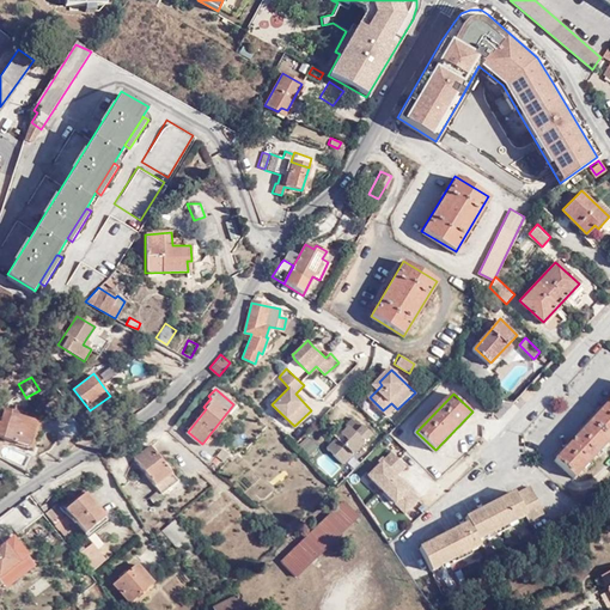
[(609,400),(556,459),(575,477),(609,439),(609,400)]
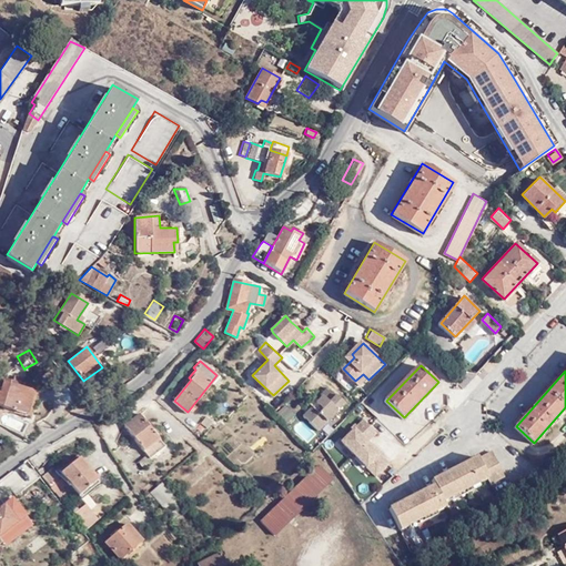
[(359,386),(367,378),(363,374),(355,381),(359,386)]
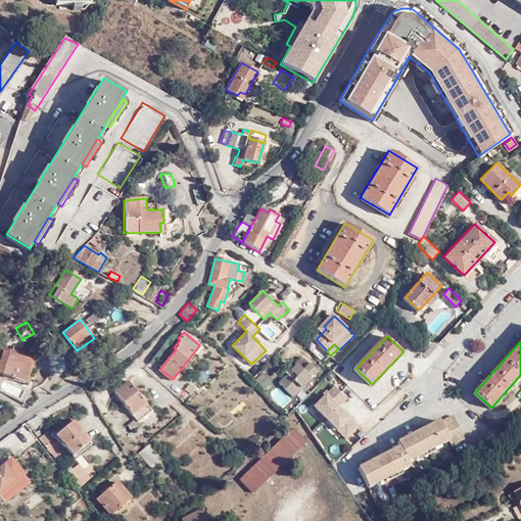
[(15,356),(16,351),(17,349),(7,345),(2,358),(0,357),(0,370),(16,376),(26,379),(33,358),(22,353),(21,357),(15,356)]
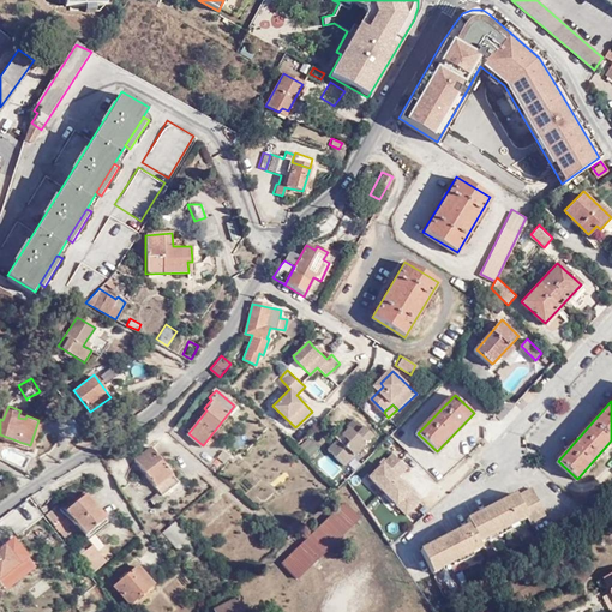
[(345,433),(339,439),(328,449),(343,465),(373,436),(357,418),(348,426),(349,430),(345,433)]
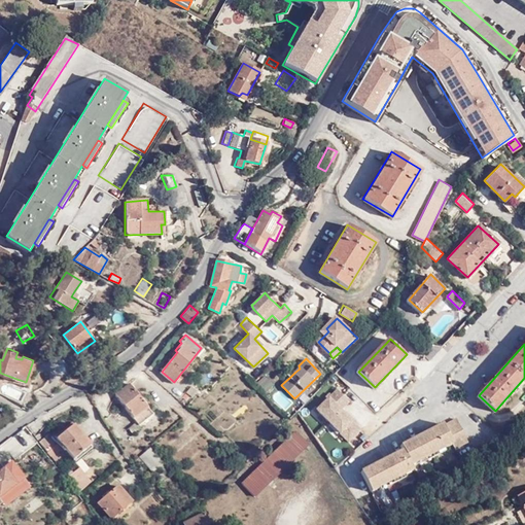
[(37,361),(33,360),(26,382),(16,379),(15,382),(29,386),(37,361)]
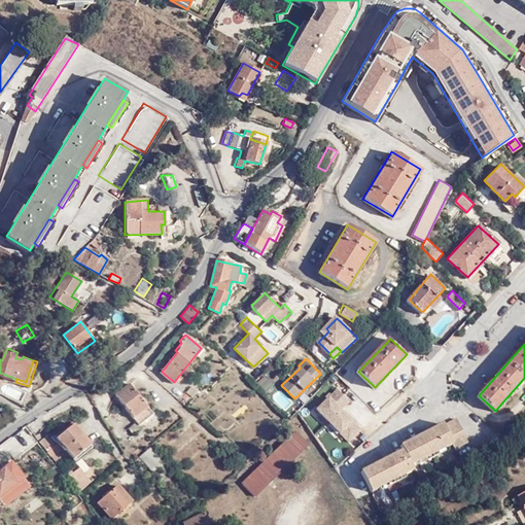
[(287,373),(290,377),(295,372),(292,368),(287,373)]
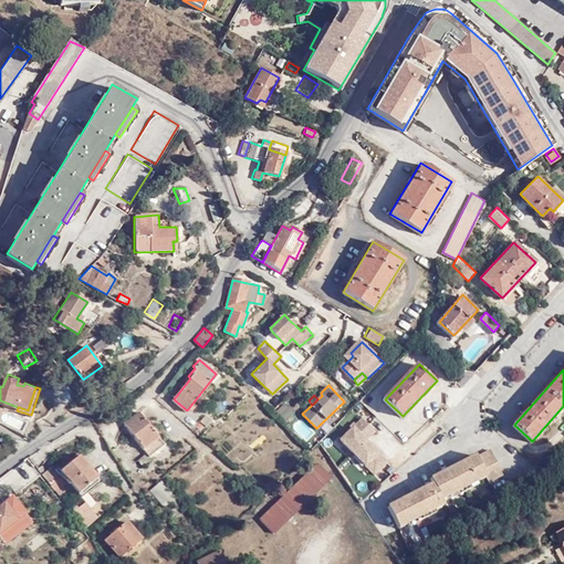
[(277,408),(285,418),(292,413),(283,401),(277,408)]
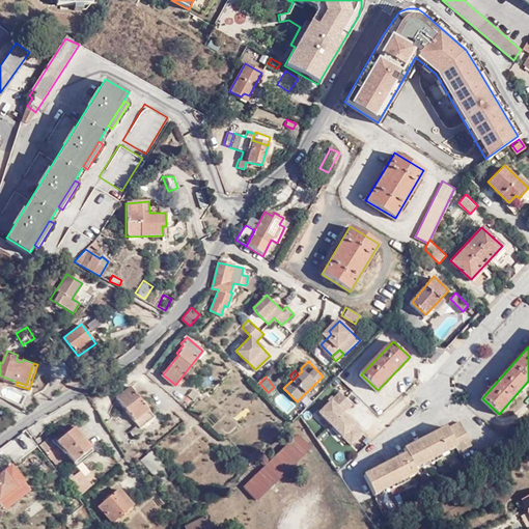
[(116,397),(134,421),(148,410),(131,387),(116,397)]
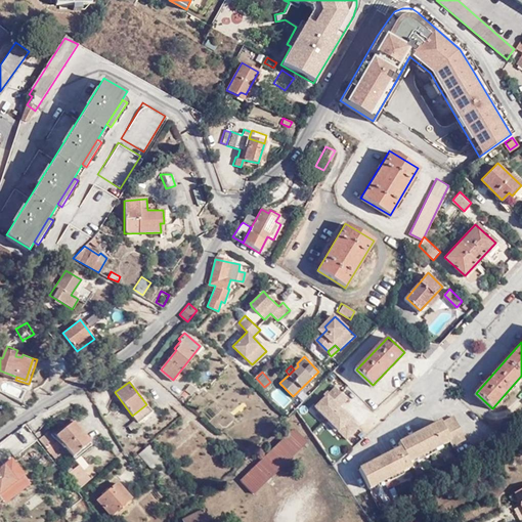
[(151,411),(146,404),(132,416),(135,421),(137,424),(138,423),(151,411)]
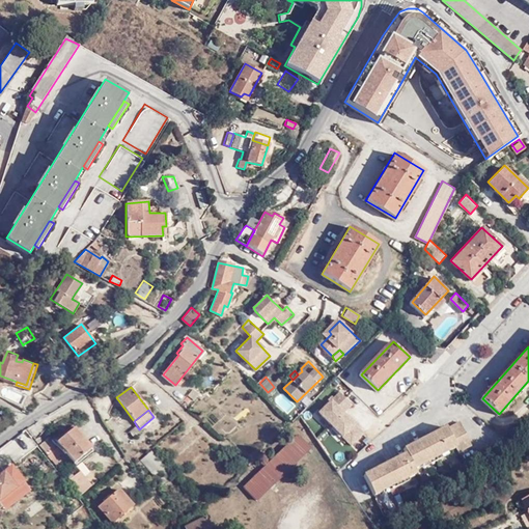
[(307,421),(331,461),(343,452),(321,413),(307,421)]
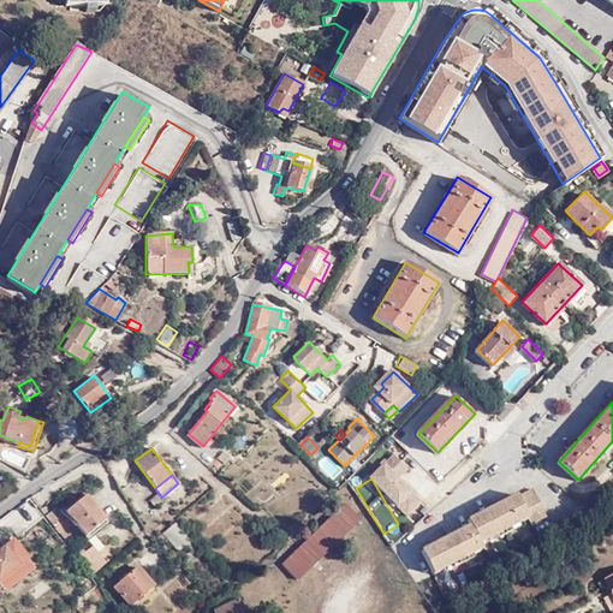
[(424,545),(435,569),(486,545),(484,540),(533,518),(534,523),(548,516),(535,488),(522,494),(521,492),(472,515),(475,521),(424,545)]
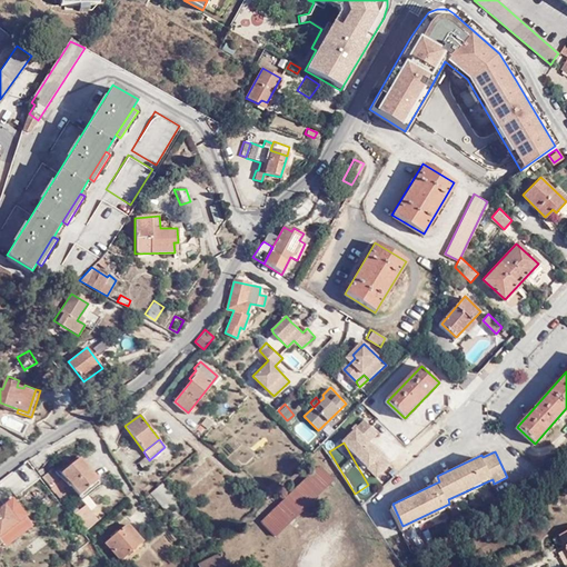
[(78,456),(59,471),(80,496),(99,480),(78,456)]
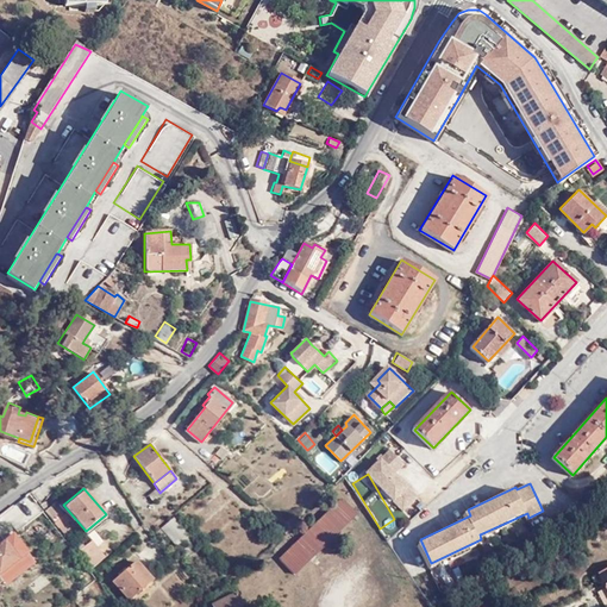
[(160,493),(157,489),(149,495),(154,502),(163,495),(161,492),(160,493)]
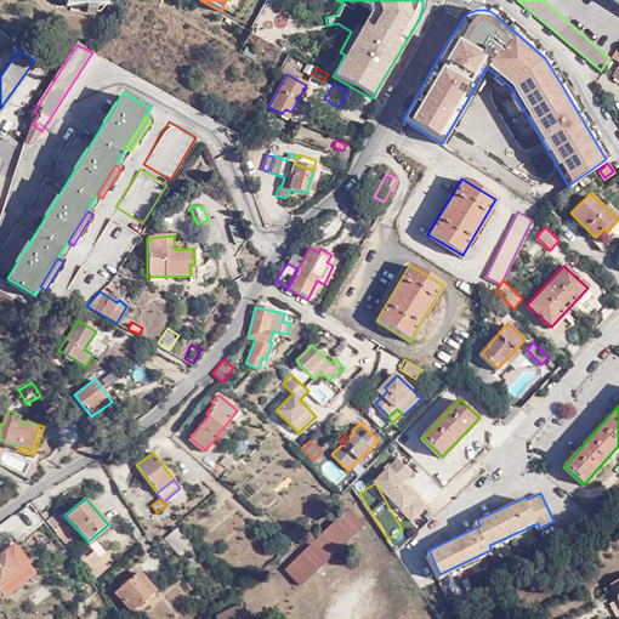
[(284,567),(299,584),(363,523),(347,506),(284,567)]
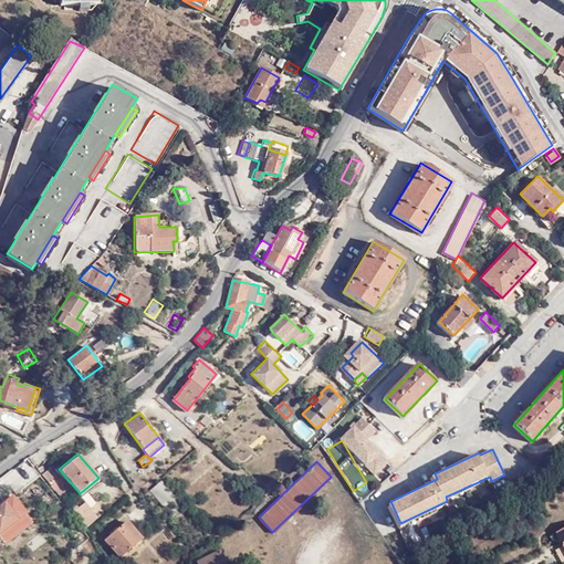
[(377,479),(389,469),(385,463),(373,473),(377,479)]
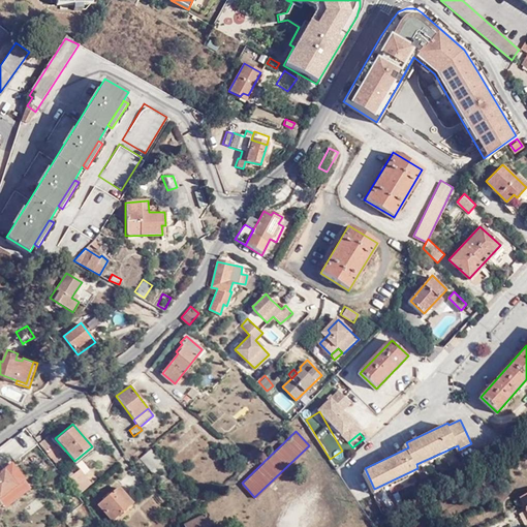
[(45,437),(37,442),(50,459),(58,453),(55,448),(45,437)]
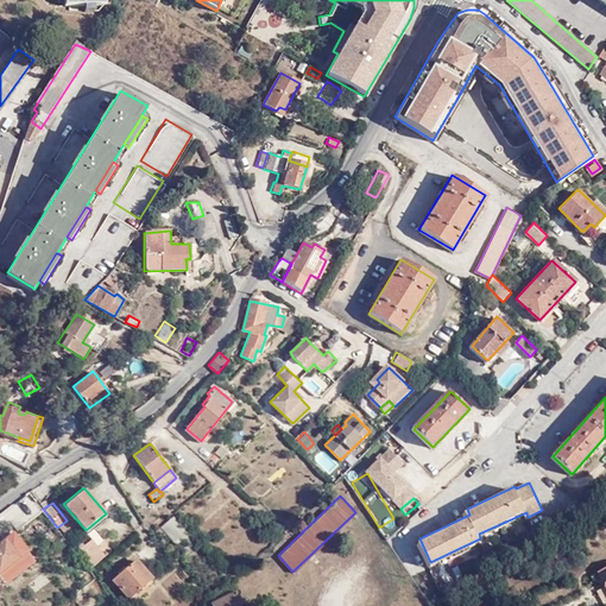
[(176,518),(163,528),(174,541),(182,542),(190,536),(176,518)]
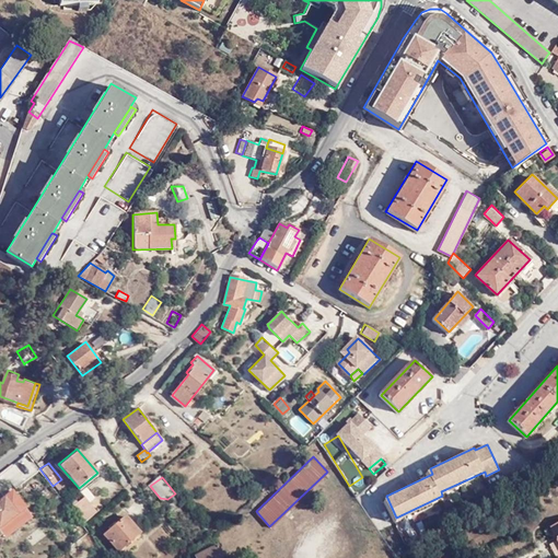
[(53,486),(57,492),(66,486),(61,479),(53,486)]
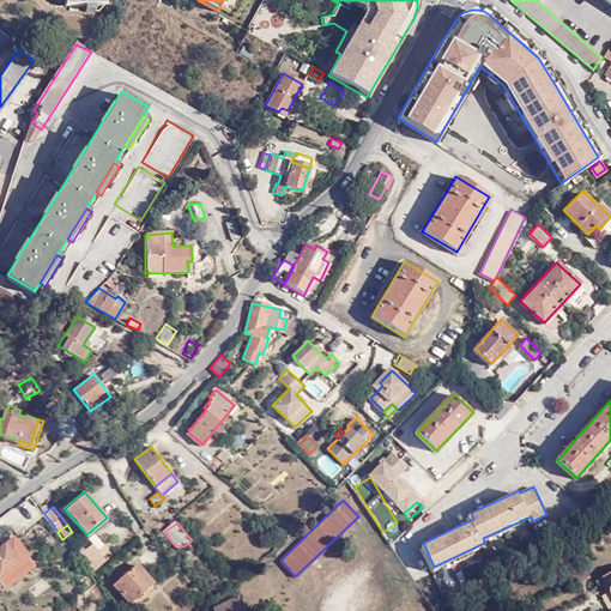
[(10,551),(5,543),(0,546),(0,575),(18,563),(17,562),(10,551)]
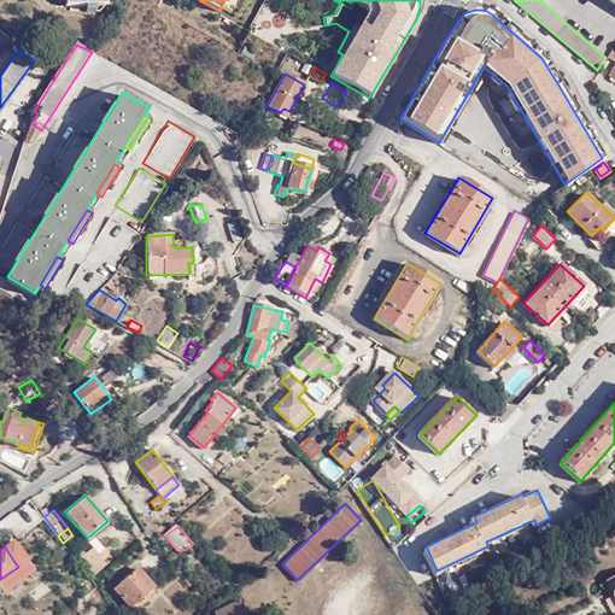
[(80,558),(94,575),(109,563),(95,546),(80,558)]
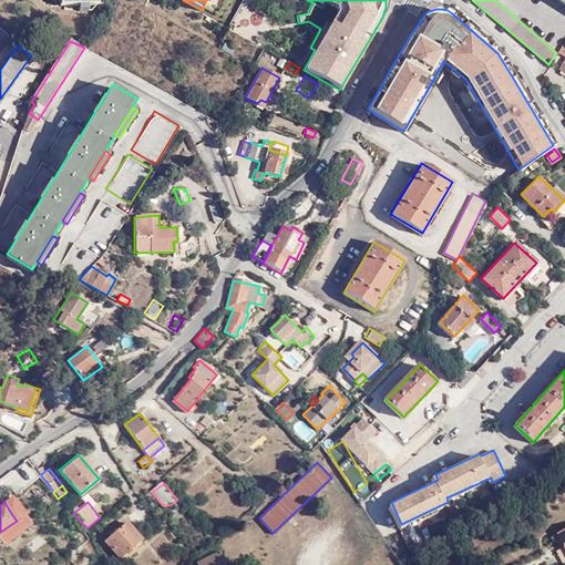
[(9,510),(16,520),(20,516),(13,507),(9,510)]
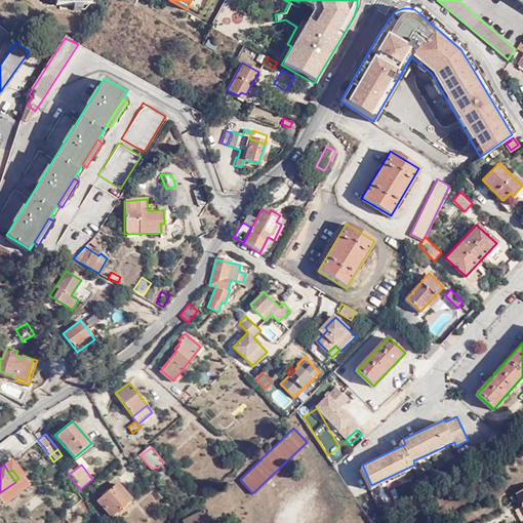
[(96,501),(109,517),(130,500),(118,485),(96,501)]
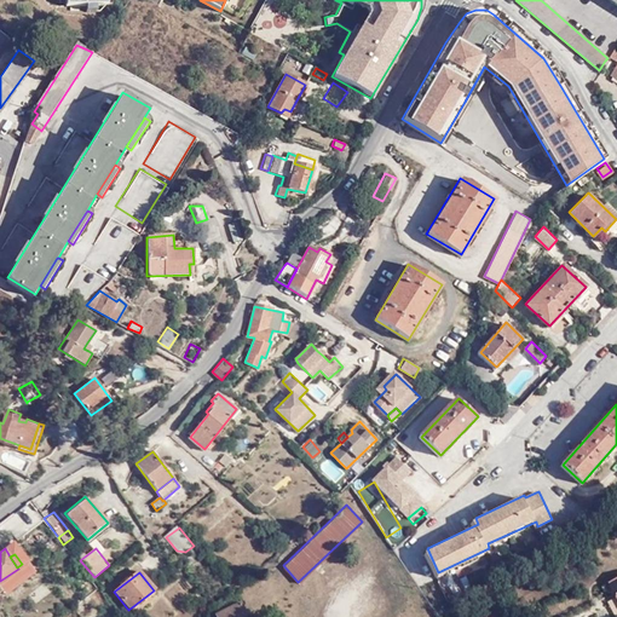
[(32,600),(36,606),(44,600),(39,594),(32,600)]
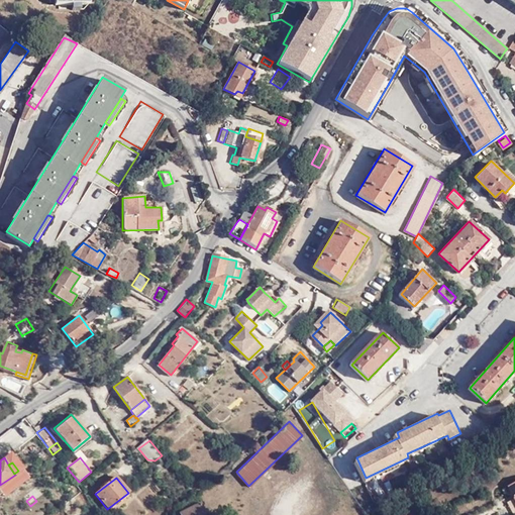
[(179,511),(180,514),(204,514),(198,499),(190,501),(192,506),(179,511)]
